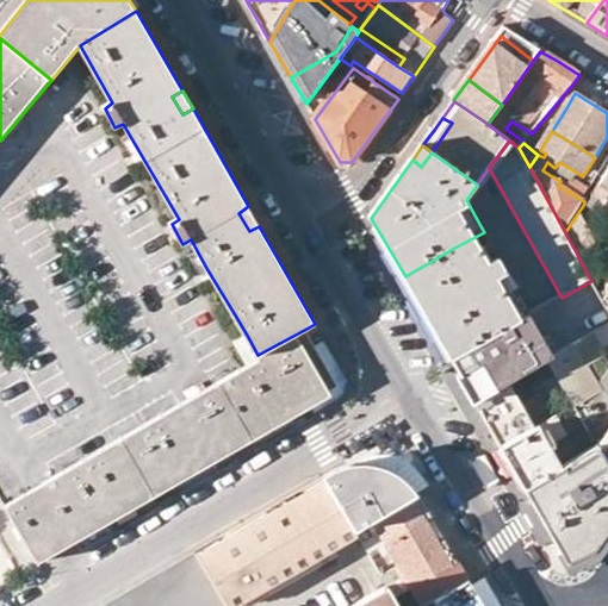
[(575,177),(566,191),(584,201),(593,188),(575,177)]
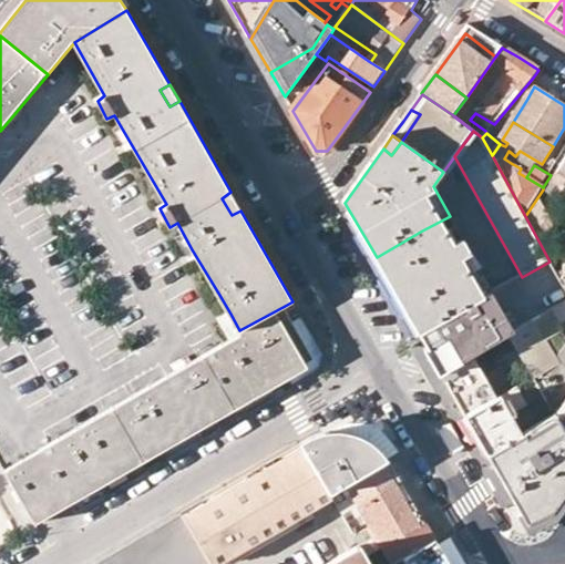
[(232,215),(240,211),(230,192),(222,198),(232,215)]
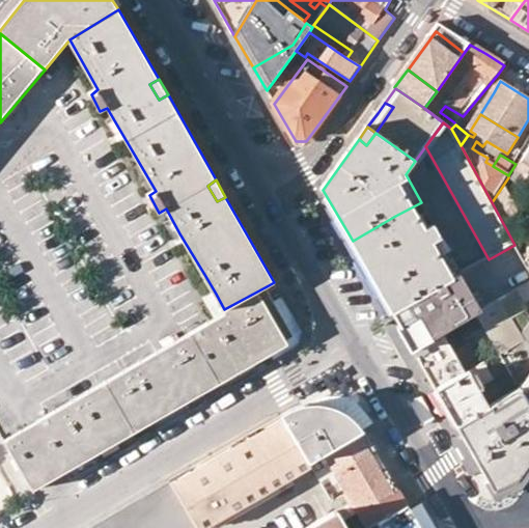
[(506,229),(519,211),(504,184),(492,202),(506,229)]
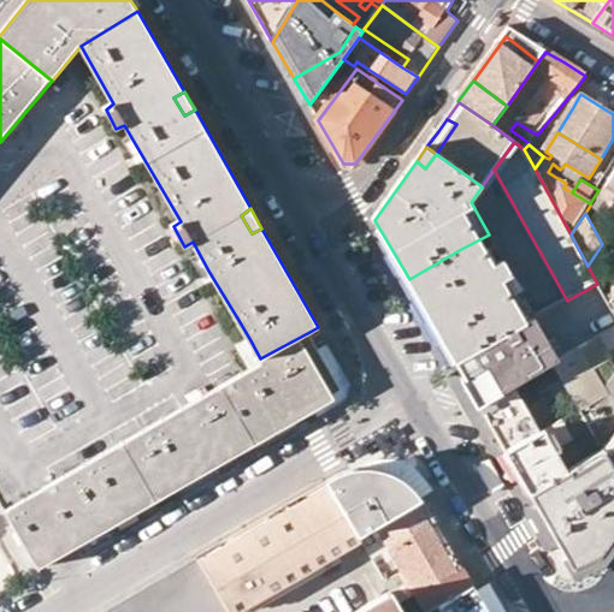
[(489,235),(459,250),(409,279),(430,316),(456,363),(513,331),(536,318),(518,284),(489,235)]
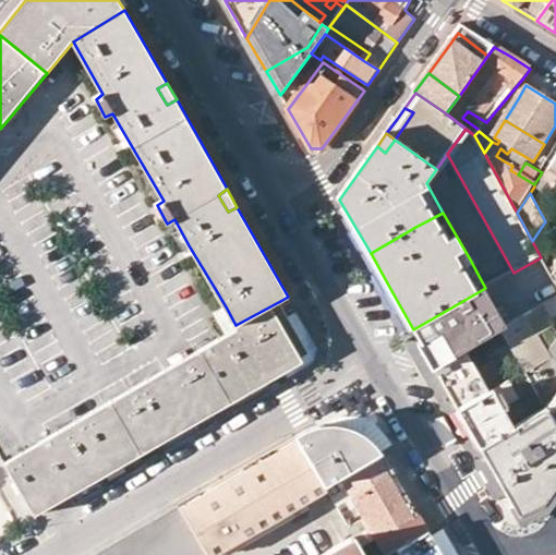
[(555,347),(548,358),(544,352),(535,337),(551,328),(554,326),(550,320),(555,315),(555,267),(555,299),(514,323),(507,327),(503,329),(506,336),(518,359),(526,372),(533,387),(546,409),(555,425),(555,347)]
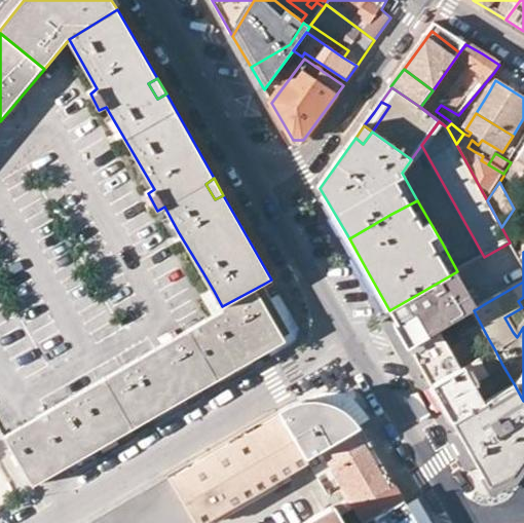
[(438,283),(389,310),(411,347),(422,340),(421,339),(440,330),(469,313),(474,310),(478,308),(470,293),(457,271),(438,283)]
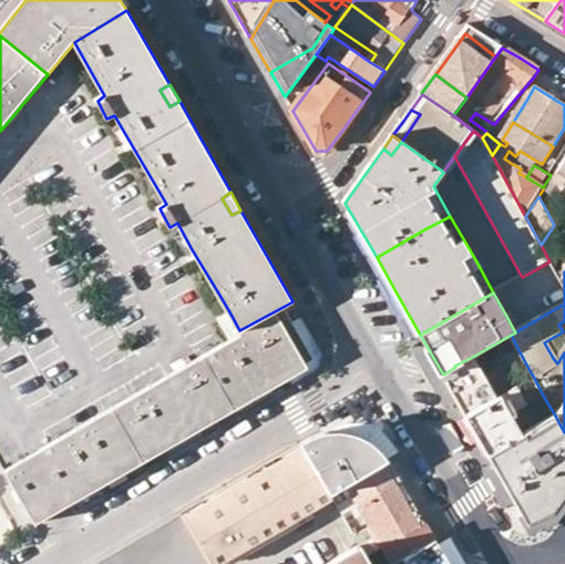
[(177,373),(126,403),(7,472),(22,499),(37,525),(50,518),(182,442),(217,421),(213,413),(230,403),(235,411),(289,379),(287,376),(307,366),(308,355),(291,326),(294,324),(285,306),(239,330),(230,314),(219,320),(232,342),(219,349),(193,365),(189,358),(173,367),(177,373)]
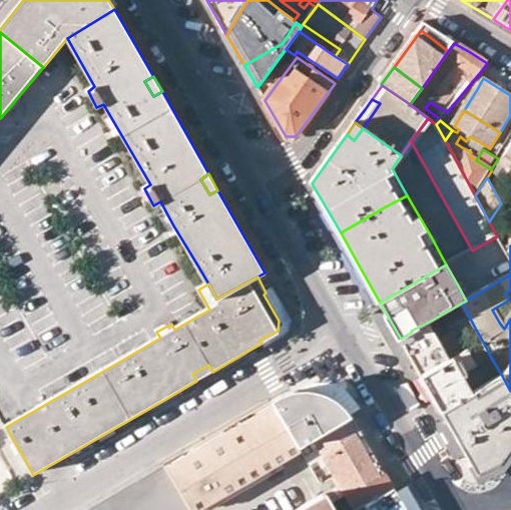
[(464,283),(458,286),(466,301),(472,297),(464,283)]
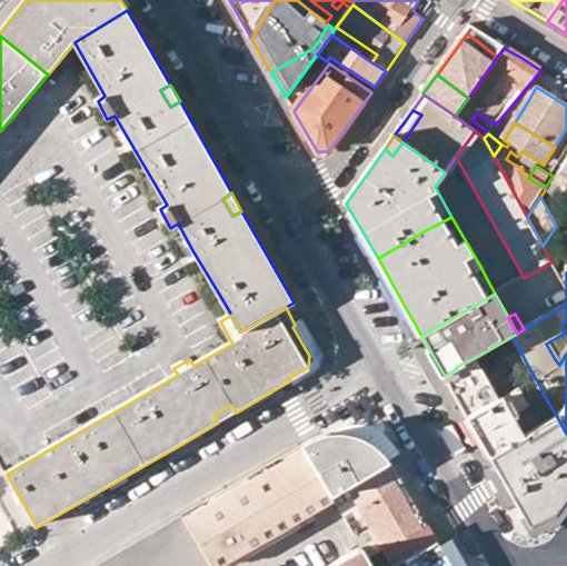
[(559,365),(566,354),(566,344),(561,335),(546,344),(555,359),(559,365)]
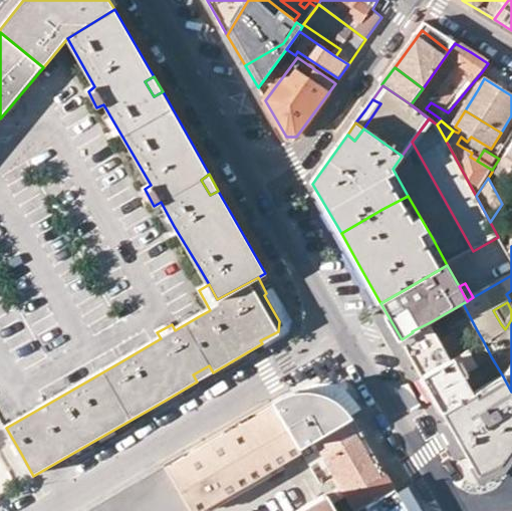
[(413,332),(402,339),(424,378),(464,354),(457,342),(445,348),(430,322),(412,331),(413,332)]
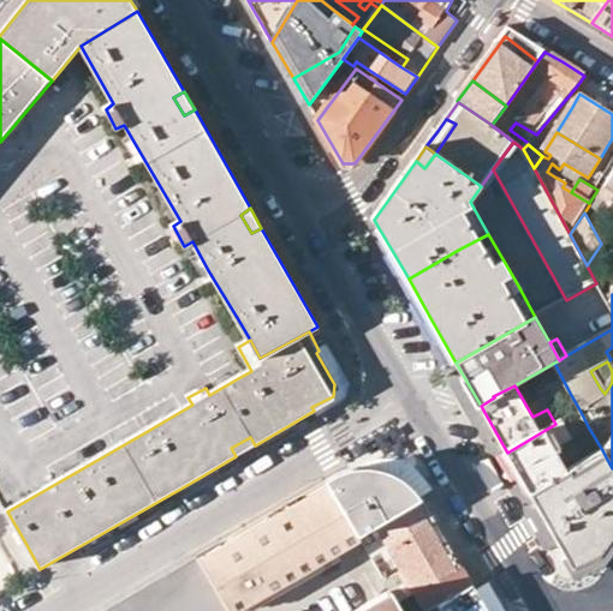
[(571,435),(588,426),(579,409),(563,419),(571,435)]
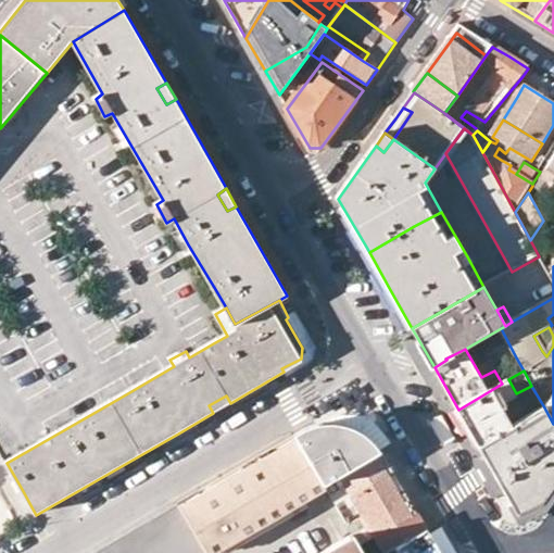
[(553,424),(544,407),(512,426),(505,413),(512,407),(510,403),(519,398),(516,393),(508,379),(502,384),(458,410),(470,430),(517,514),(543,501),(553,485),(553,424)]
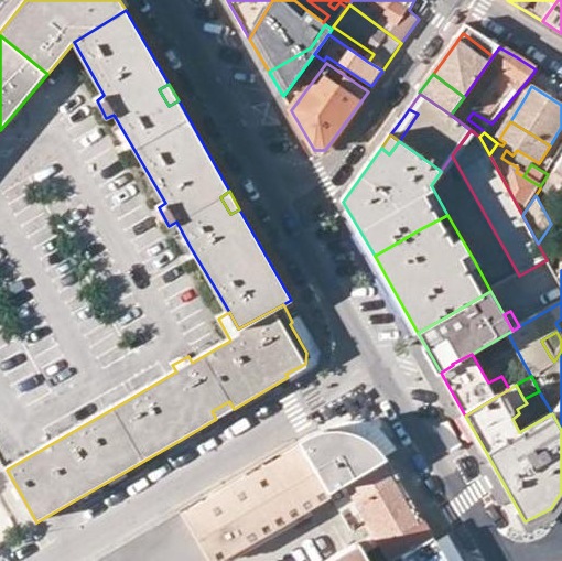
[(234,409),(229,401),(212,411),(216,419),(234,409)]
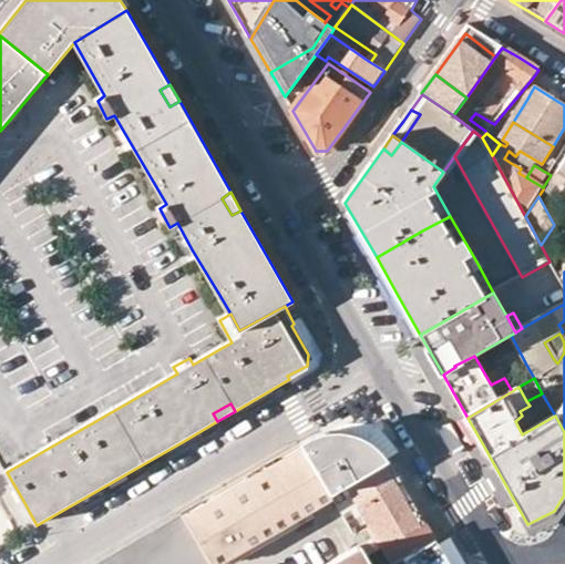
[(332,495),(349,485),(382,465),(384,463),(377,454),(370,447),(358,441),(347,439),(336,439),(325,440),(316,443),(306,449),(332,495)]
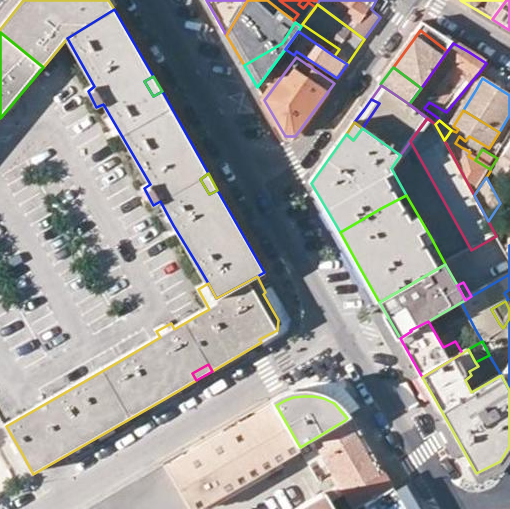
[(300,447),(276,405),(167,468),(176,485),(189,508),(201,508),(302,451),(300,447)]
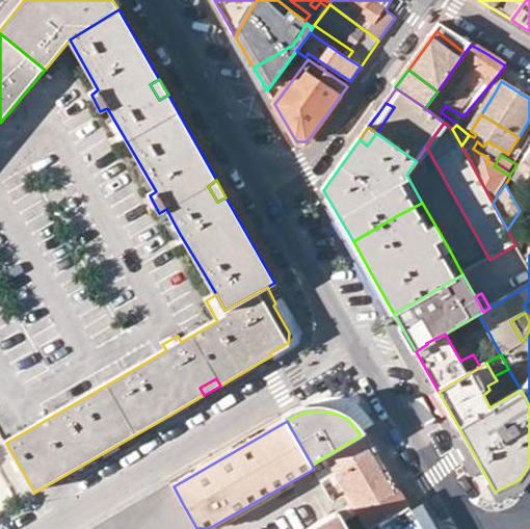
[(361,434),(359,437),(371,456),(377,453),(366,432),(361,434)]
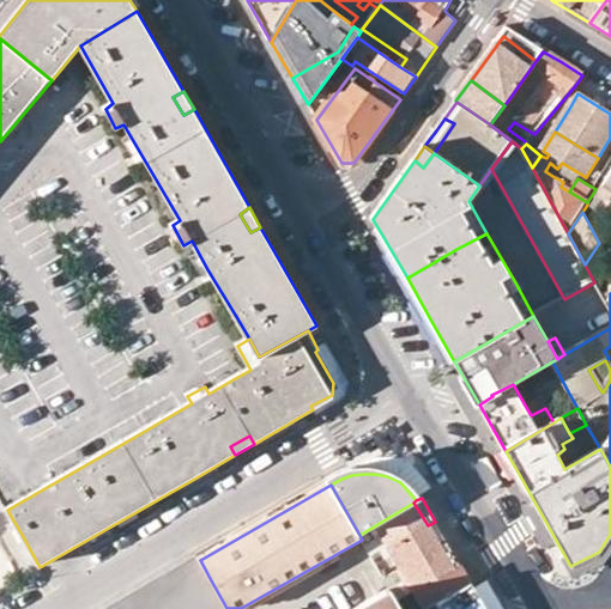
[(377,524),(389,548),(428,525),(413,503),(377,524)]
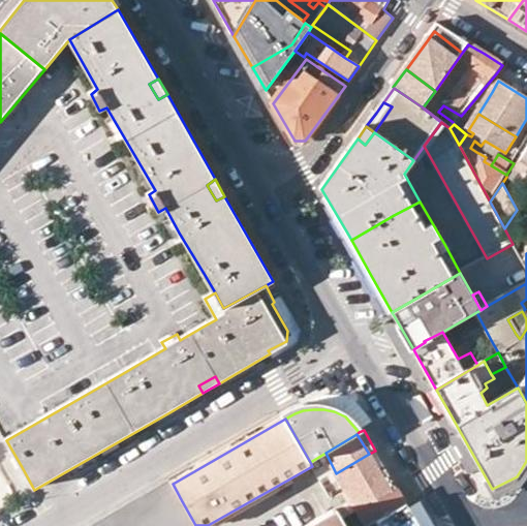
[(336,473),(347,492),(379,474),(369,454),(336,473)]
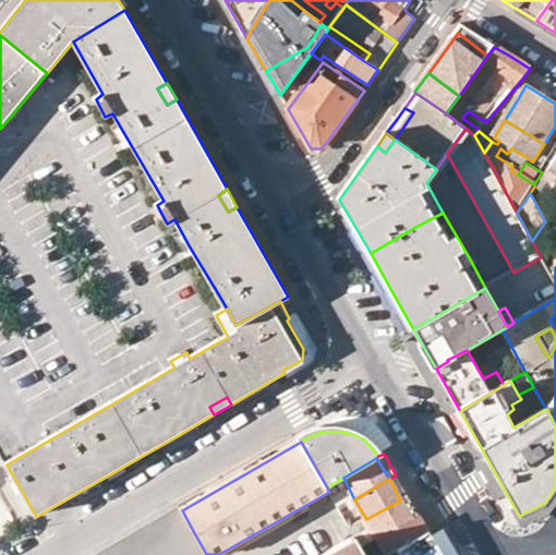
[(419,517),(408,496),(400,501),(366,519),(362,522),(374,543),(379,540),(413,520),(419,517)]
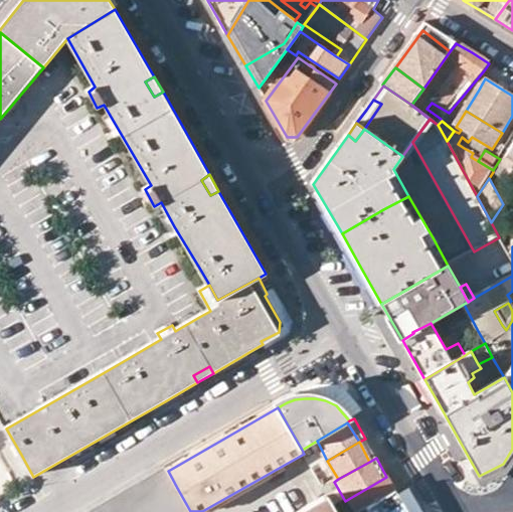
[(190,511),(177,488),(168,471),(96,511),(190,511)]
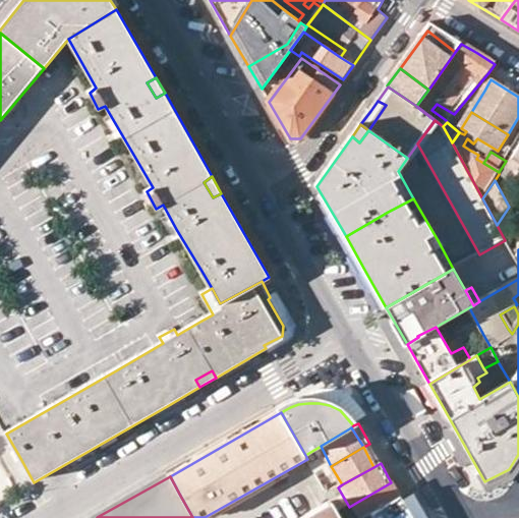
[(354,504),(361,517),(365,517),(372,513),(400,498),(398,495),(391,482),(386,485),(354,504)]
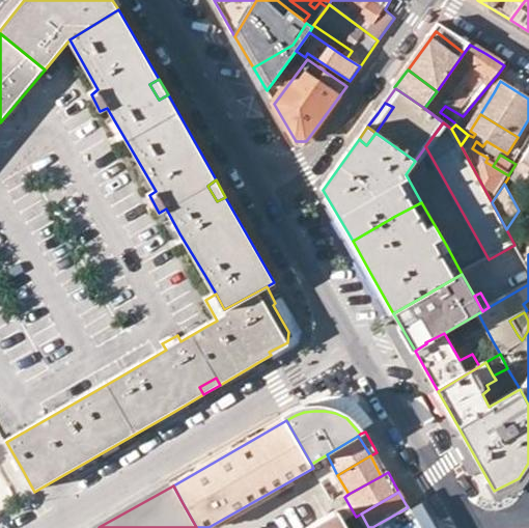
[(356,517),(344,497),(333,503),(338,511),(345,523),(356,517)]
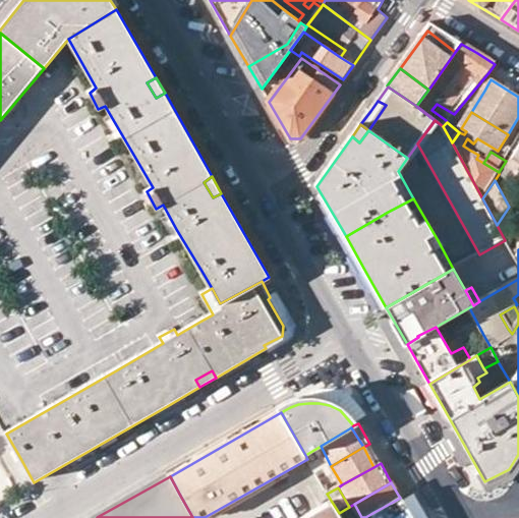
[(372,513),(375,517),(411,517),(400,498),(372,513)]
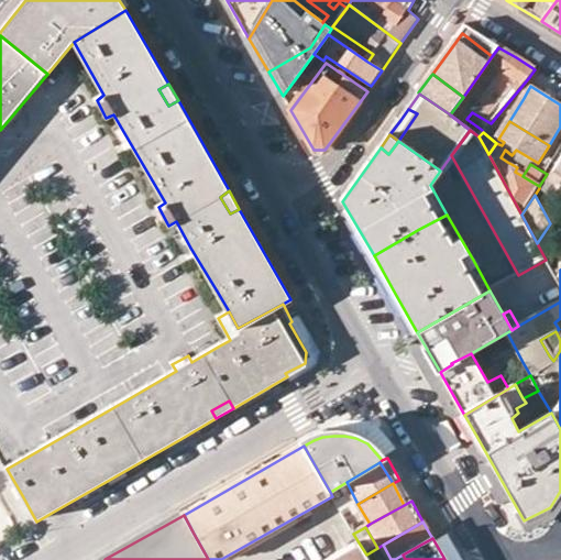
[(369,559),(366,555),(359,542),(330,559),(369,559)]
